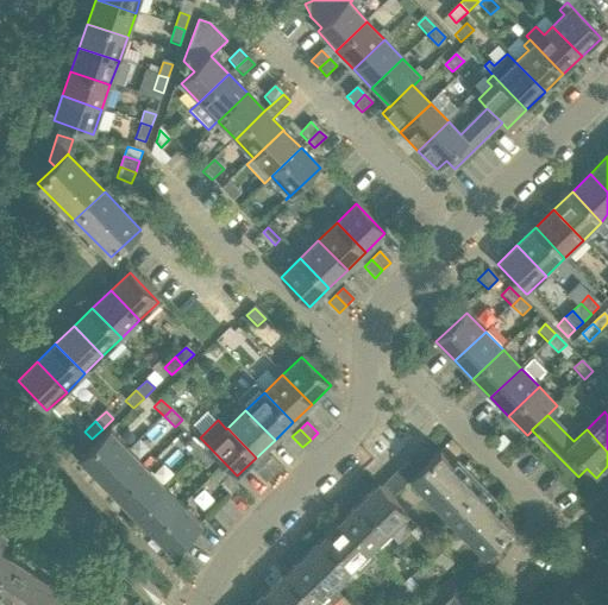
[(99,479),(129,451),(110,432),(80,460),(99,479)]
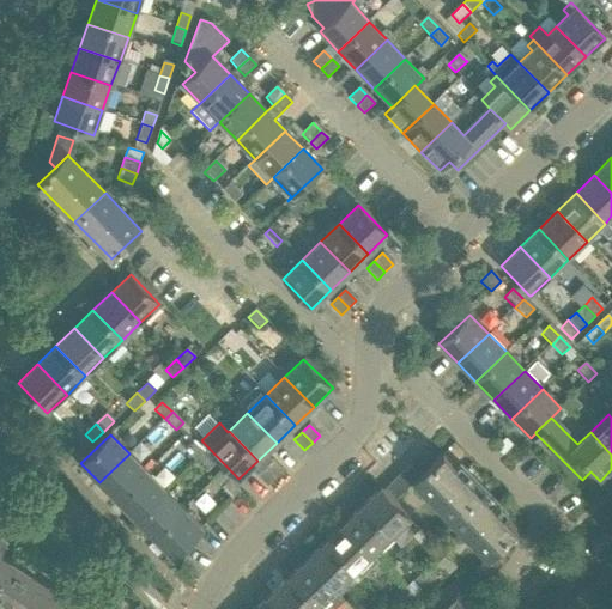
[(197,461),(204,454),(193,444),(186,451),(197,461)]
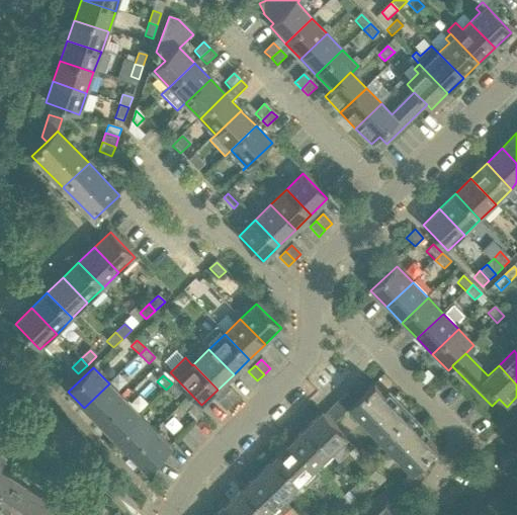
[(99,424),(124,400),(109,383),(84,408),(99,424)]
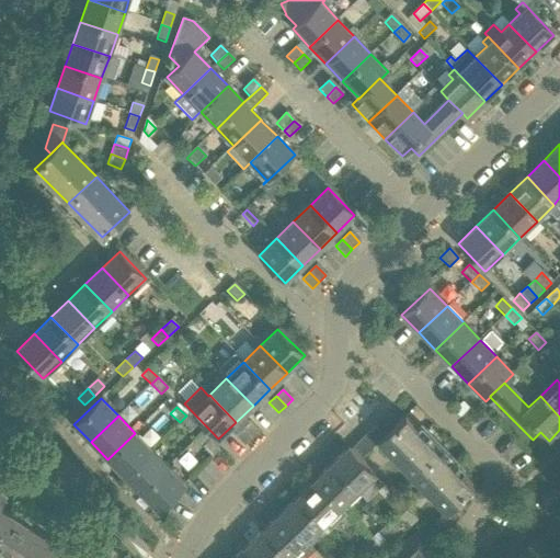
[(186,416),(180,422),(189,432),(195,425),(186,416)]
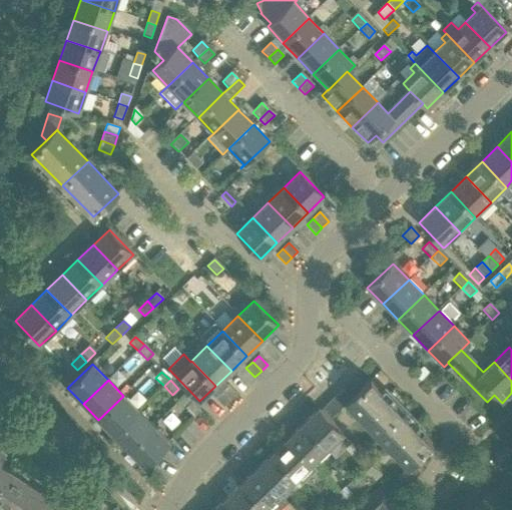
[(432,445),(370,382),(352,400),(343,391),(326,407),(335,417),(346,406),(407,469),(398,478),(407,488),(427,469),(417,459),(432,445)]
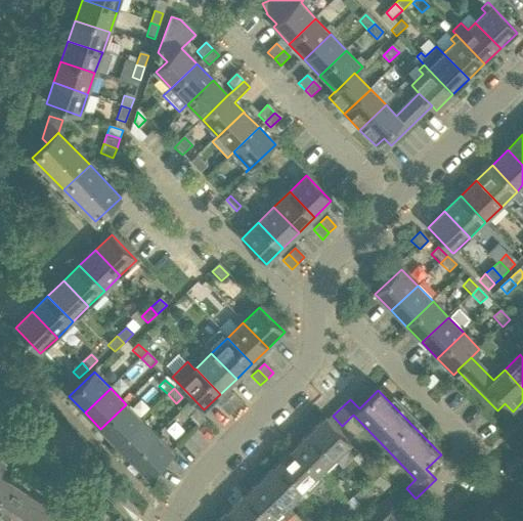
[(226,400),(235,409),(243,403),(232,394),(226,400)]
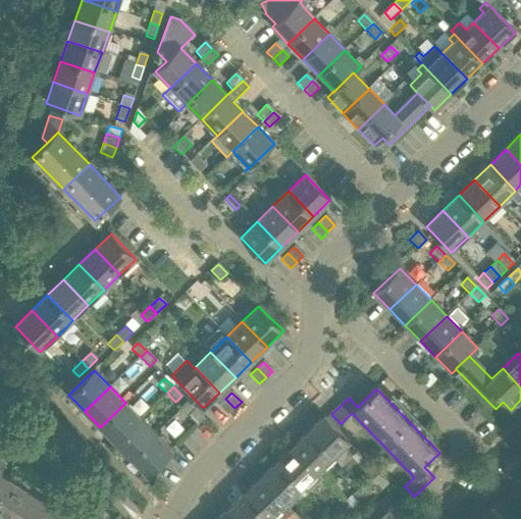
[(227,415),(235,408),(225,399),(218,405),(227,415)]
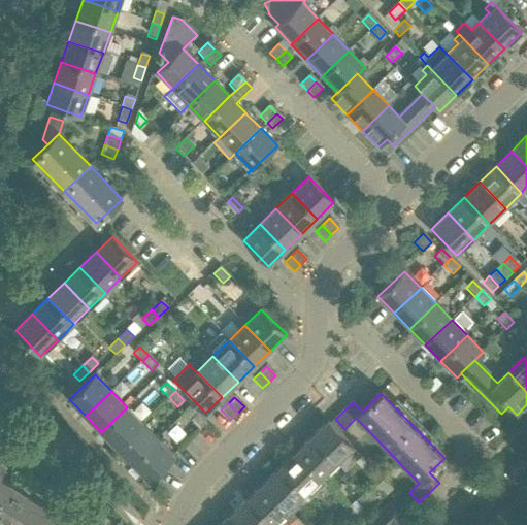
[(117,448),(142,423),(127,407),(101,432),(117,448)]
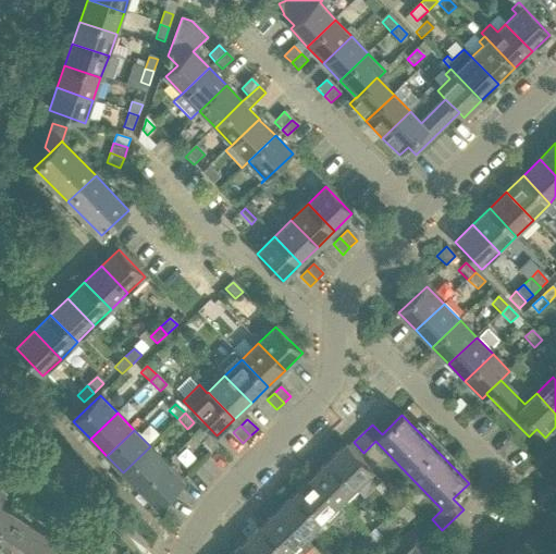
[(211,454),(218,446),(209,438),(201,444),(211,454)]
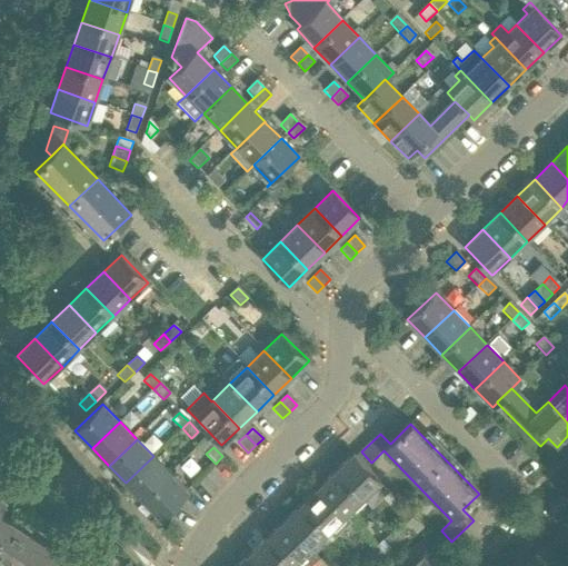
[(354,455),(335,472),(364,500),(375,489),(379,494),(386,488),(354,455)]
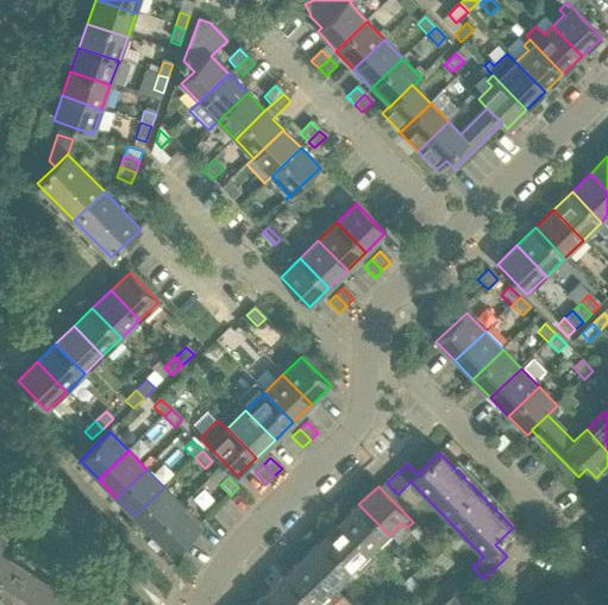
[(152,535),(182,506),(164,487),(135,516),(152,535)]
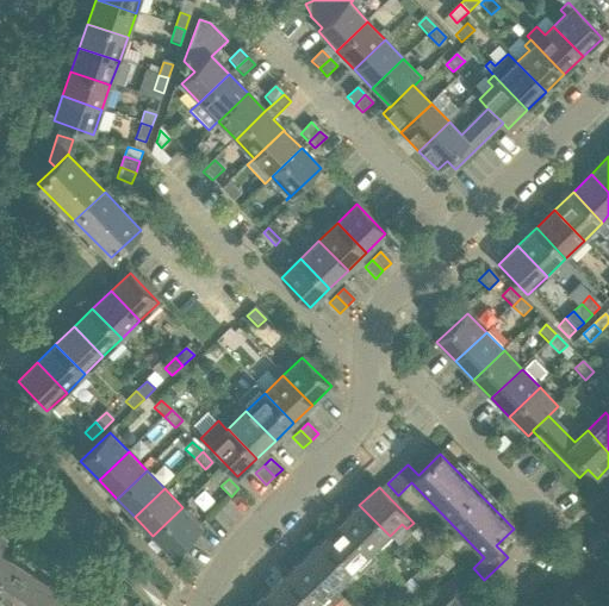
[(346,518),(341,523),(374,556),(380,551),(377,548),(390,536),(359,505),(346,518)]
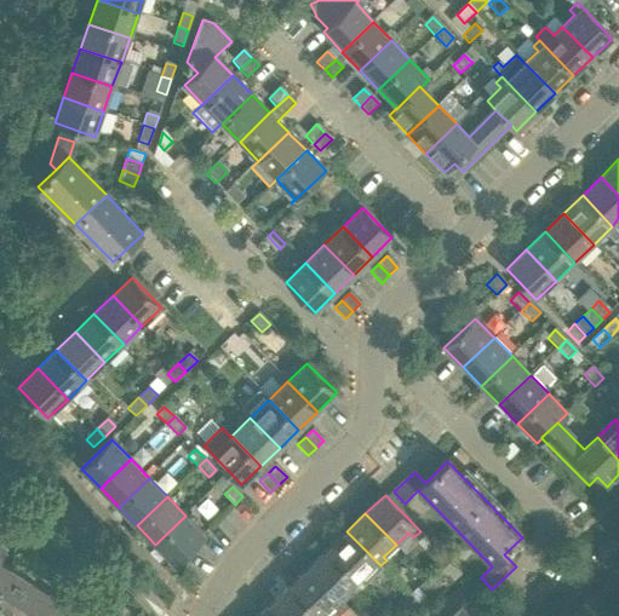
[(185,516),(155,545),(175,564),(205,535),(185,516)]
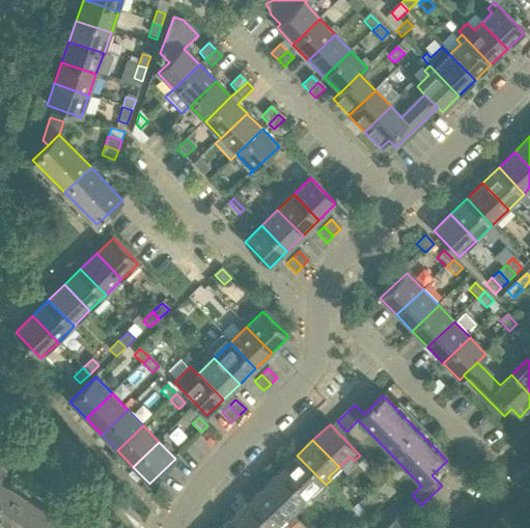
[(297,455),(280,472),(307,499),(311,503),(327,488),(325,485),(326,484),(297,455)]
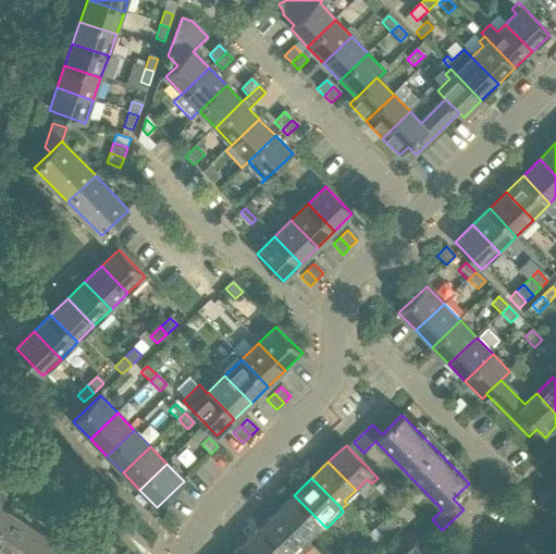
[(5,495),(0,492),(0,525),(9,512),(0,506),(0,504),(5,495)]
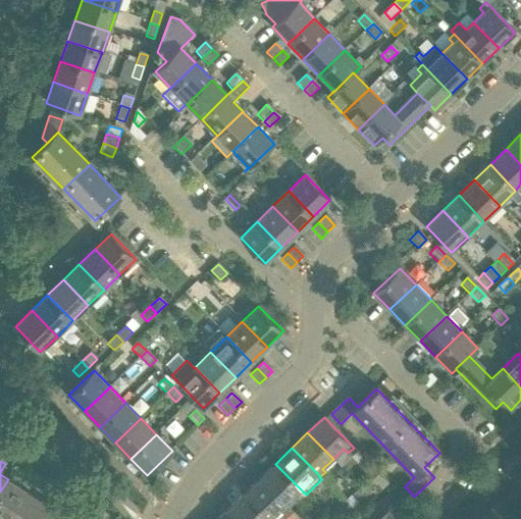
[(291,501),(302,490),(275,464),(260,478),(290,509),(295,505),(291,501)]
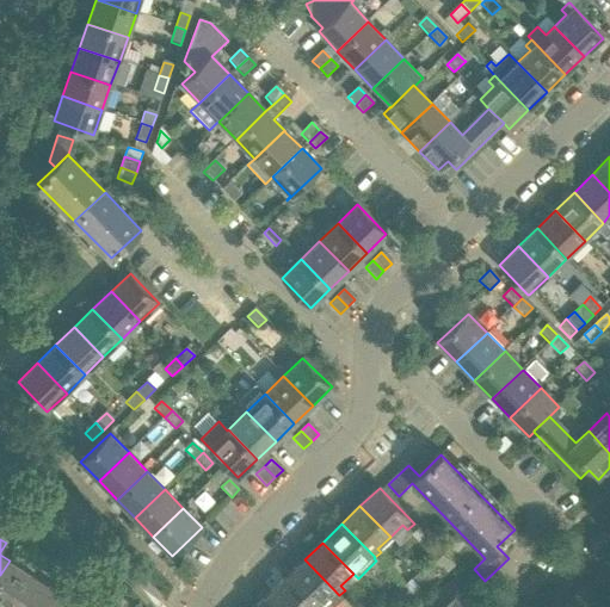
[(333,606),(342,599),(339,595),(305,559),(285,577),(314,606),(333,606)]
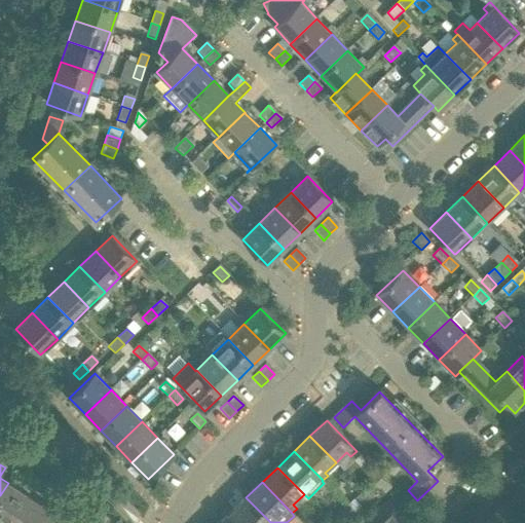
[(0,520),(3,522),(9,522),(27,494),(8,483),(0,495),(0,520)]
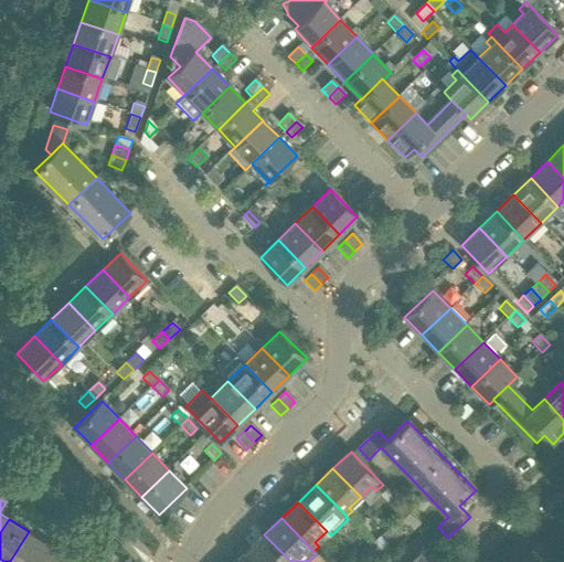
[(392,529),(397,536),(407,527),(402,520),(392,529)]
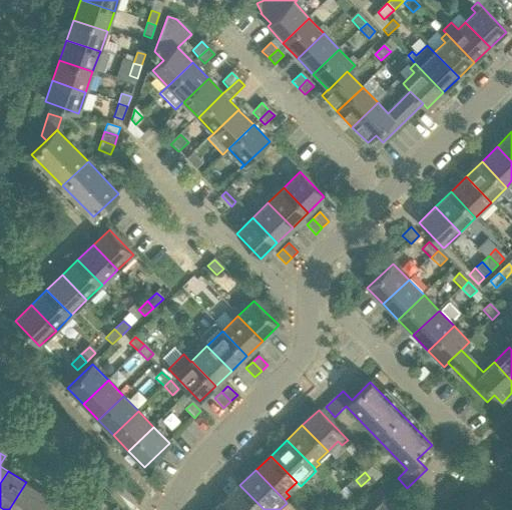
[(352,495),(361,486),(356,480),(346,489),(352,495)]
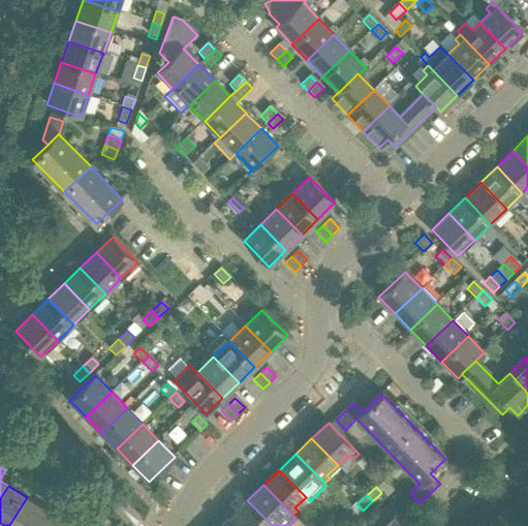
[(35,525),(45,509),(27,497),(9,525),(35,525)]
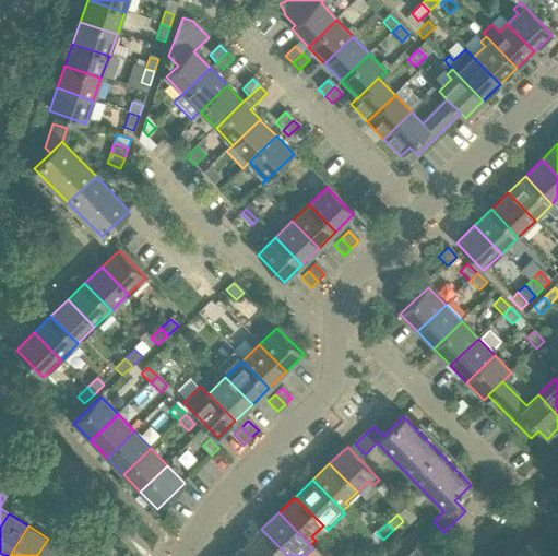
[(247,543),(245,545),(254,555),(287,555),(261,529),(247,543)]
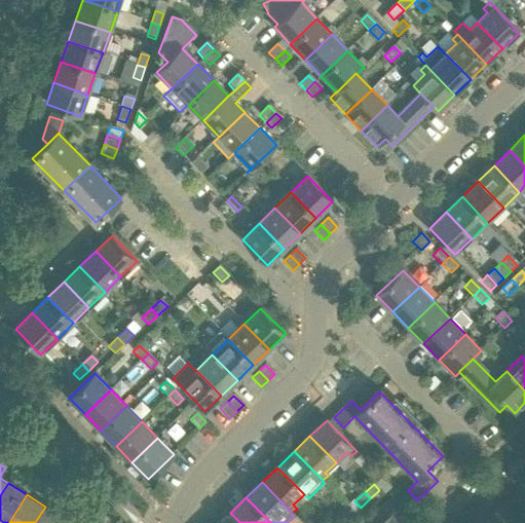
[(412,522),(391,498),(364,522),(412,522)]
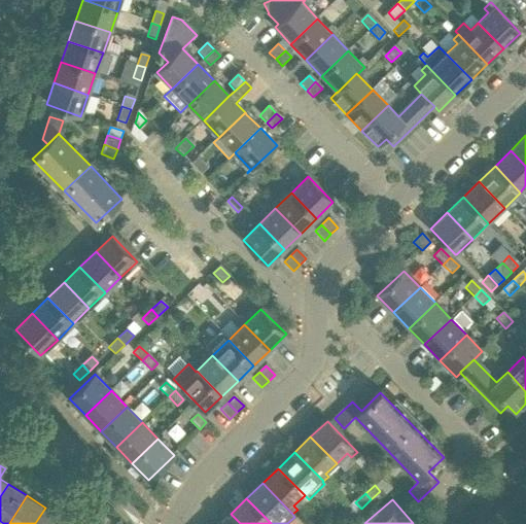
[(62,523),(64,520),(45,508),(35,523),(62,523)]
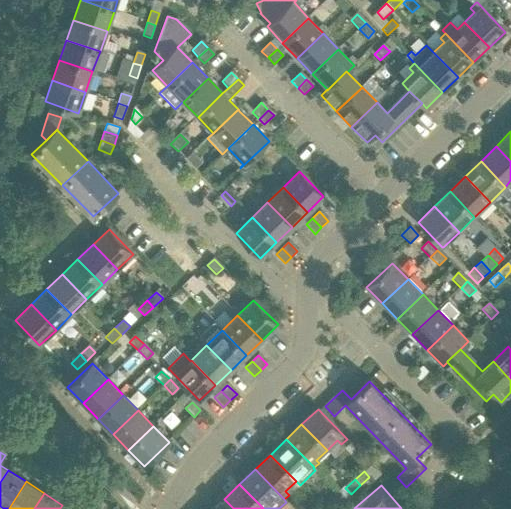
[(331,500),(337,506),(344,500),(338,494),(331,500)]
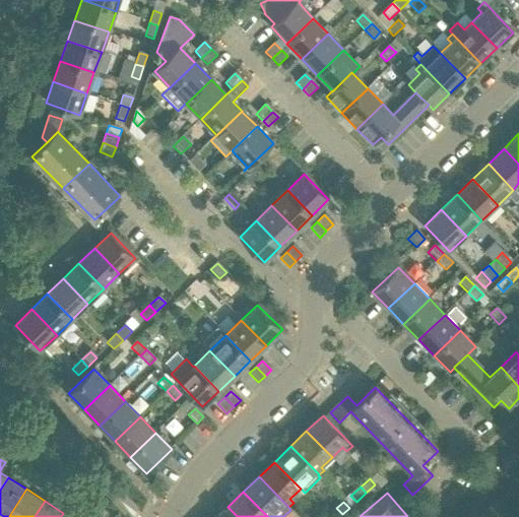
[(224,510),(217,516),(237,516),(228,507),(224,510)]
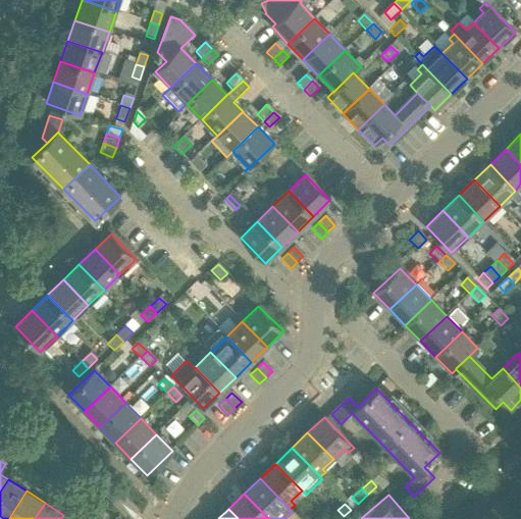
[(342,518),(344,516),(337,510),(329,518),(342,518)]
